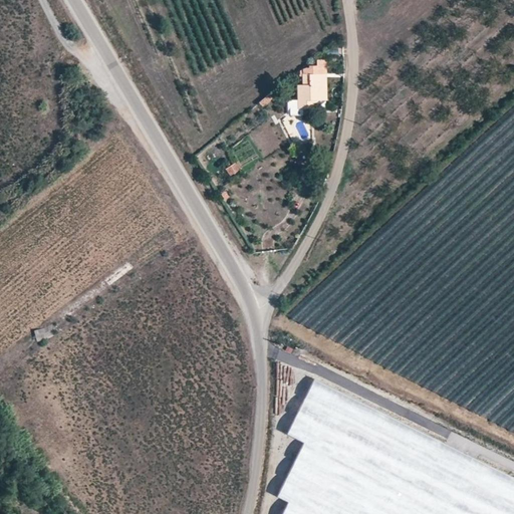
[(298,100),(298,108),(316,108),(316,100),(325,99),(323,76),(322,64),(308,65),(308,73),(301,73),(302,85),(297,85),(298,100)]
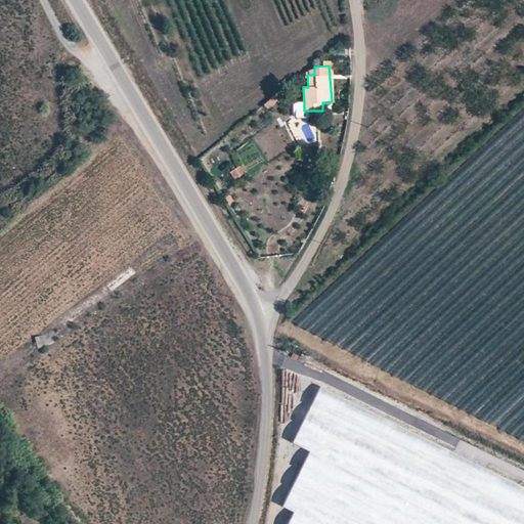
[(279,99),(296,86),(293,82),(276,95),(279,99)]
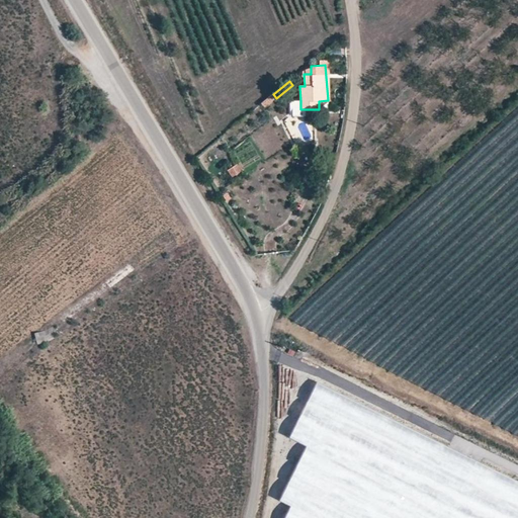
[(300,109),(300,101),(290,101),(291,107),(293,107),(293,115),(306,115),(306,109),(300,109)]
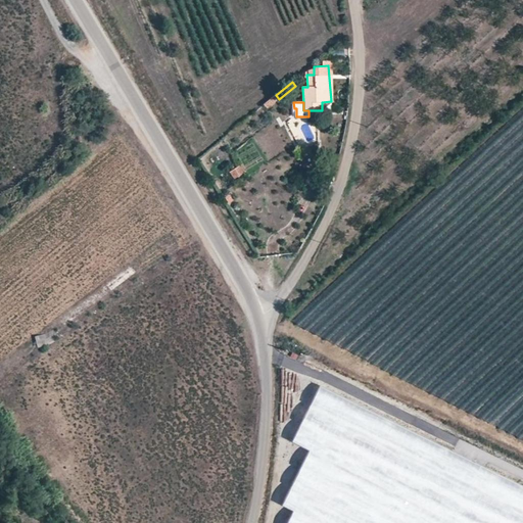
[(230,171),(233,179),(246,175),(243,165),(230,171)]
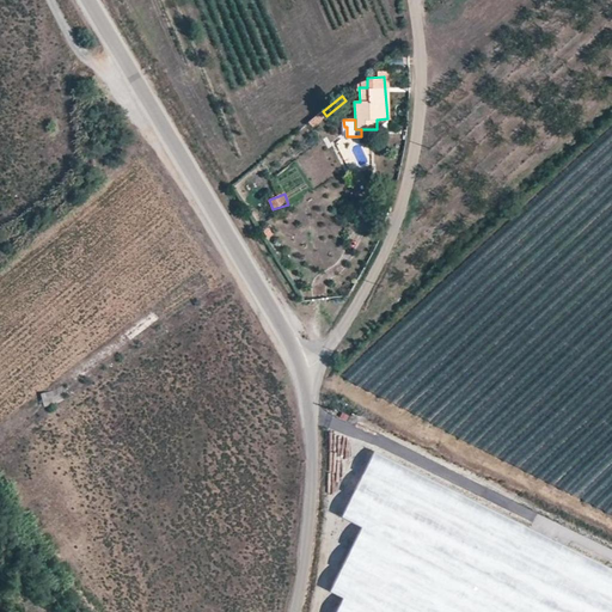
[(62,389),(41,392),(43,405),(65,401),(62,389)]
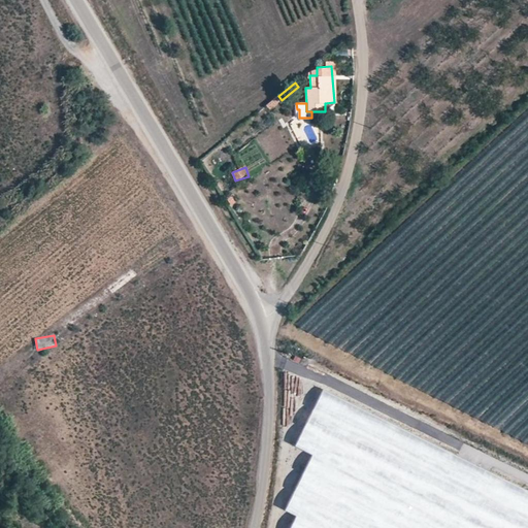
[(294,443),(311,453),(466,527),(527,527),(527,489),(321,389),(294,443)]
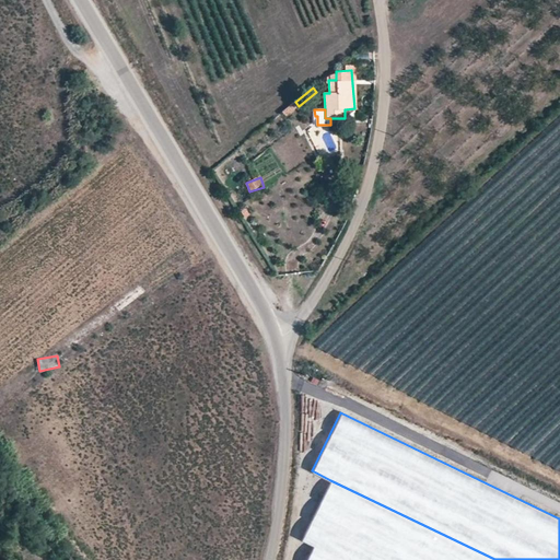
[(494,559),(330,480),(302,538),(313,544),(346,559),(494,559)]
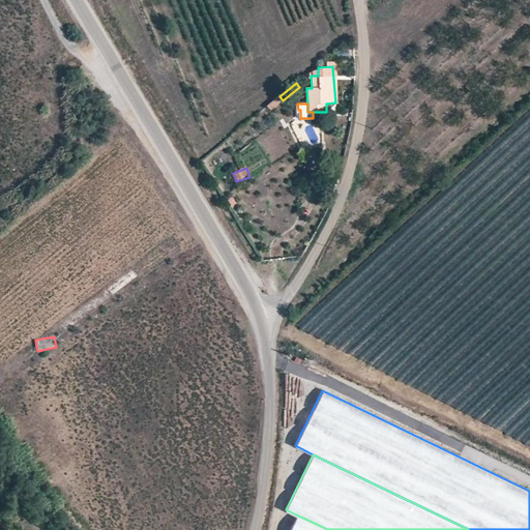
[(327,529),(296,514),(288,529),(327,529)]
